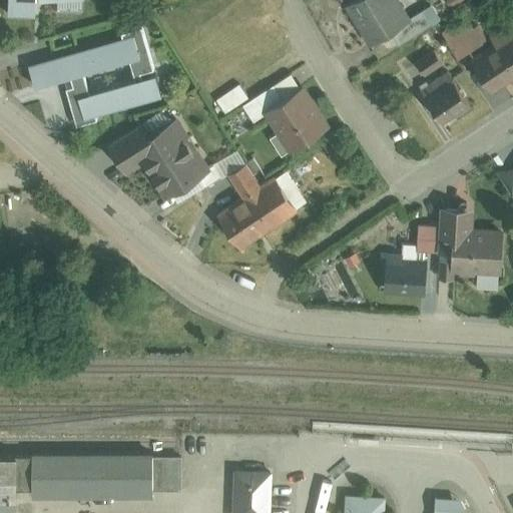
[(37,0),(6,0),(6,17),(38,17),(37,0)]
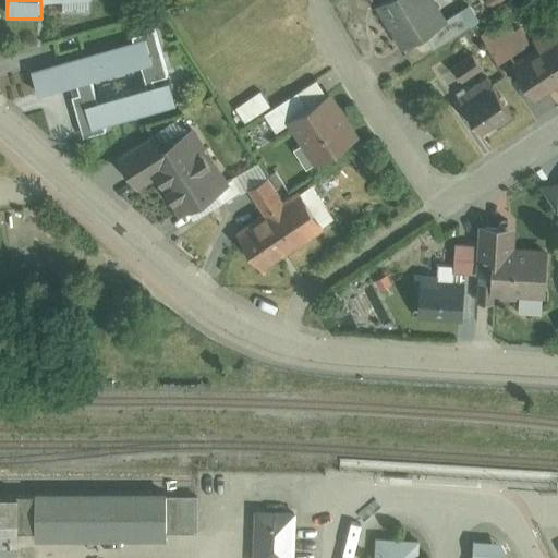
[(63,0),(64,10),(87,10),(86,0),(63,0)]
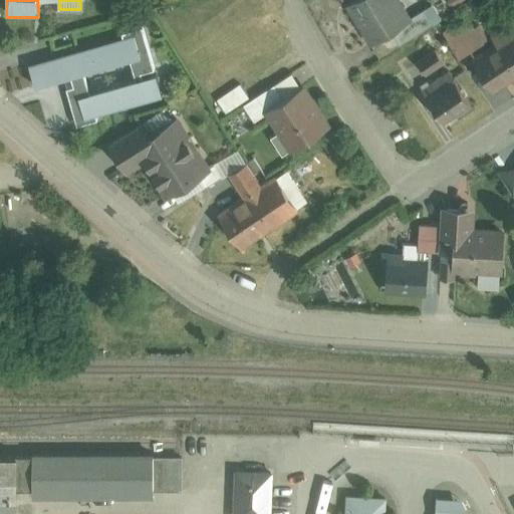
[(349,0),(345,3),(377,59),(420,34),(400,0),(349,0)]
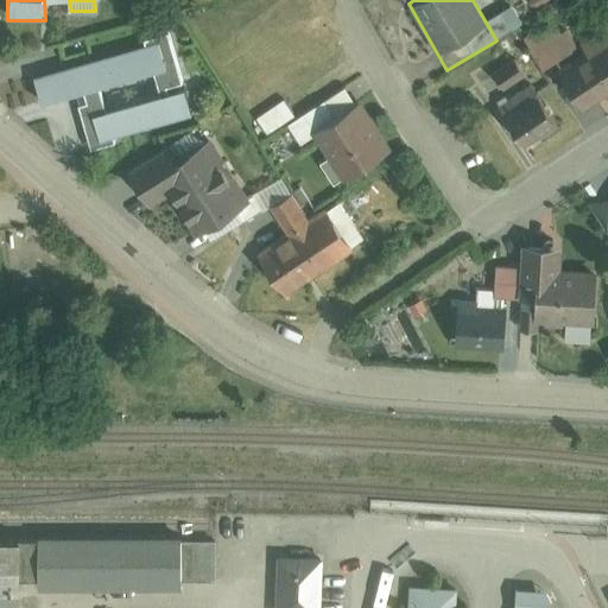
[(154,86),(70,108),(84,158),(124,147),(121,137),(194,118),(170,30),(158,40),(165,68),(151,71),(154,86)]
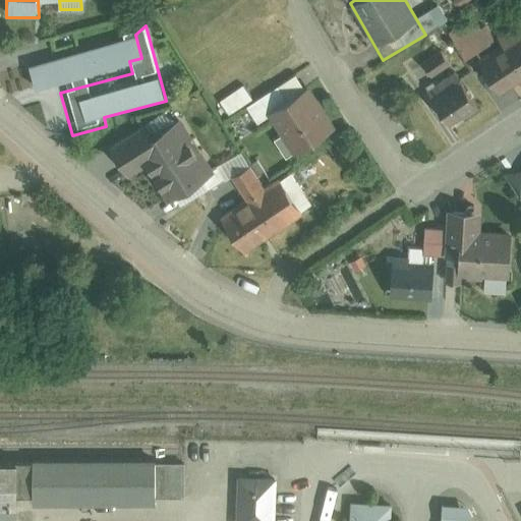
[(520,35),(516,27),(476,56),(503,94),(520,80),(520,35)]
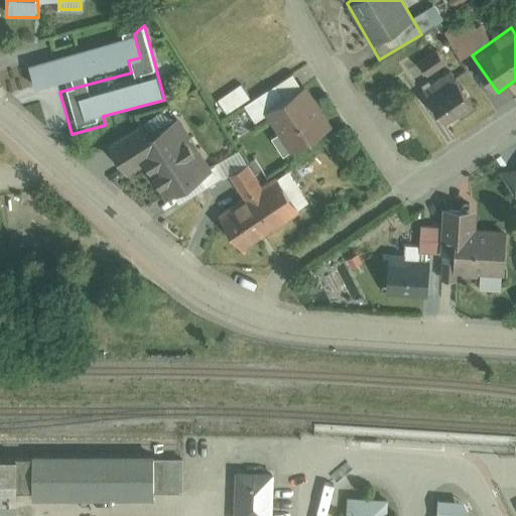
[(134,34),(31,69),(39,92),(128,60),(140,57),(134,34)]
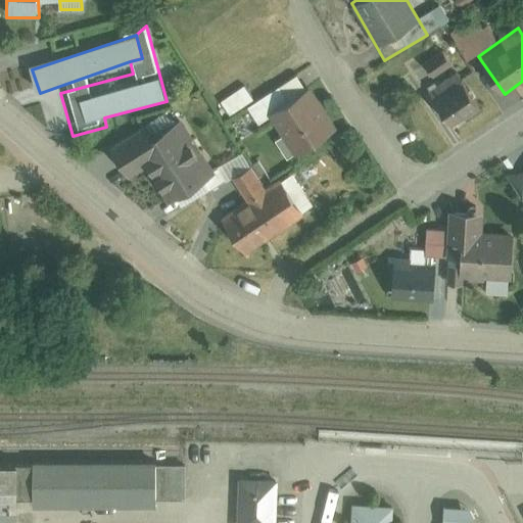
[(458,73),(431,93),(458,130),(485,108),(458,73)]
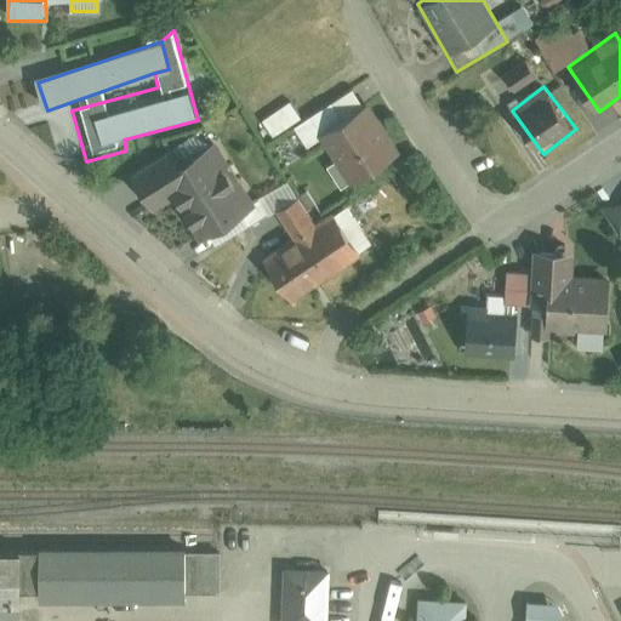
[(399,157),(369,109),(318,140),(348,183),(399,157)]
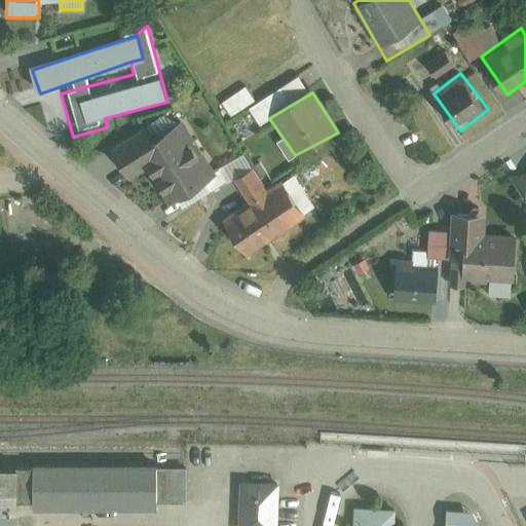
[(177,114),(114,152),(130,179),(148,168),(167,201),(213,174),(177,114)]
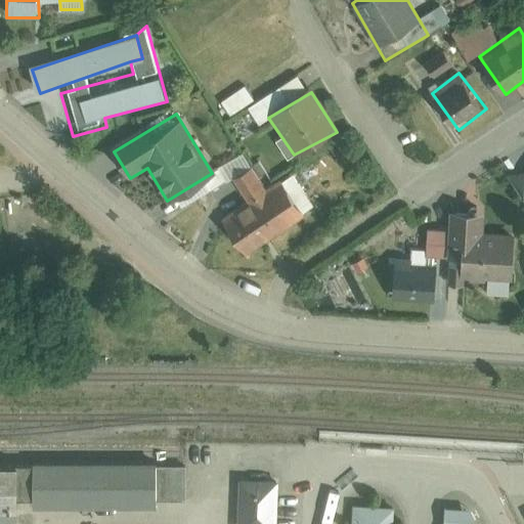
[(247,204),(221,219),(242,252),(310,208),(289,175),(265,189),(256,173),(235,186),(247,204)]
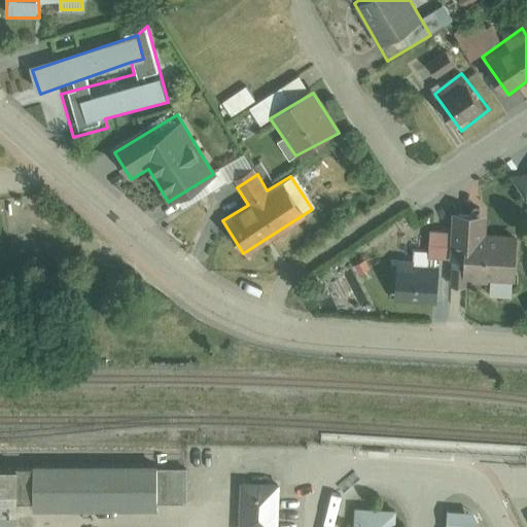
[(489,216),(454,216),(452,287),(467,287),(467,280),(516,281),(517,232),(488,232),(489,216)]
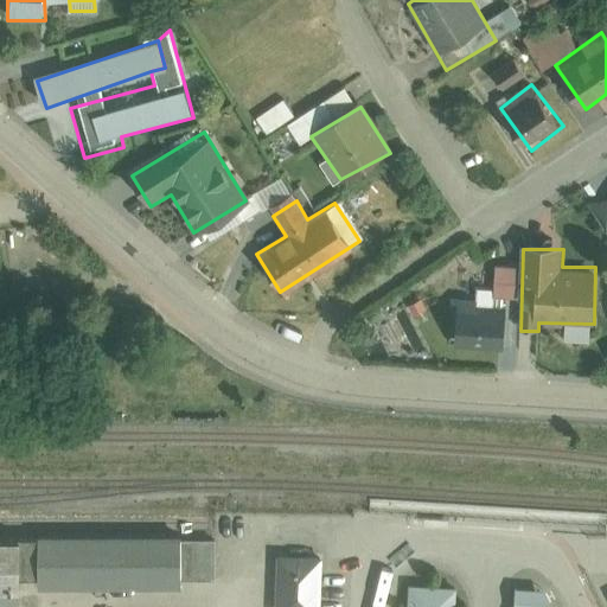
[(503,305),(454,305),(454,350),(502,350),(503,305)]
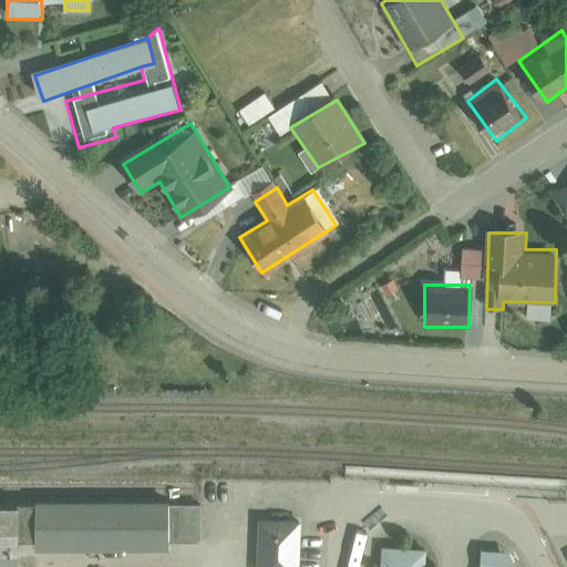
[(0,542),(13,543),(13,533),(32,533),(31,496),(14,496),(14,491),(0,491),(0,542)]
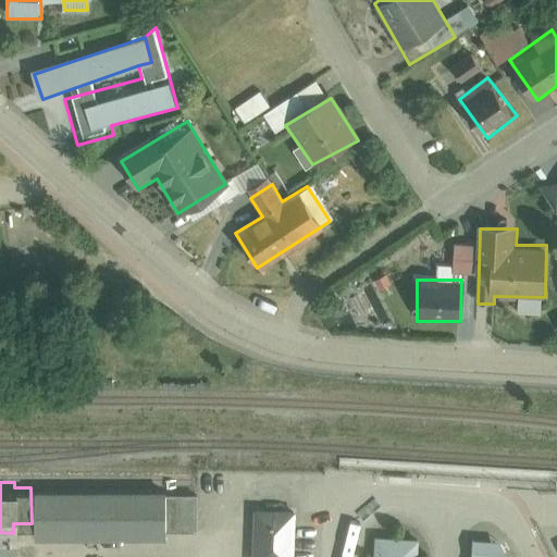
[(32,523),(32,534),(162,533),(162,529),(195,529),(195,490),(163,490),(163,483),(31,484),(31,487),(32,523)]
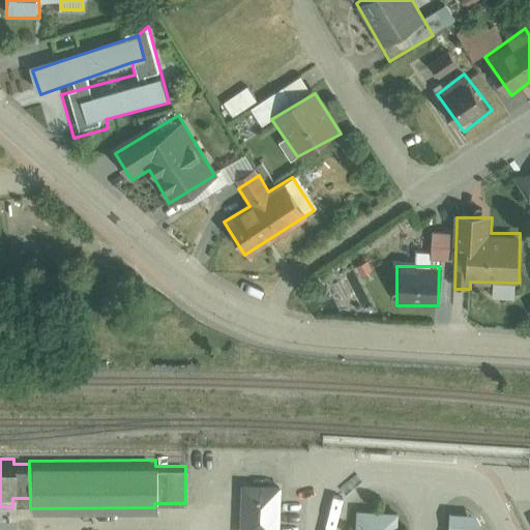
[(278,529),(280,481),(240,481),(240,529),(278,529)]
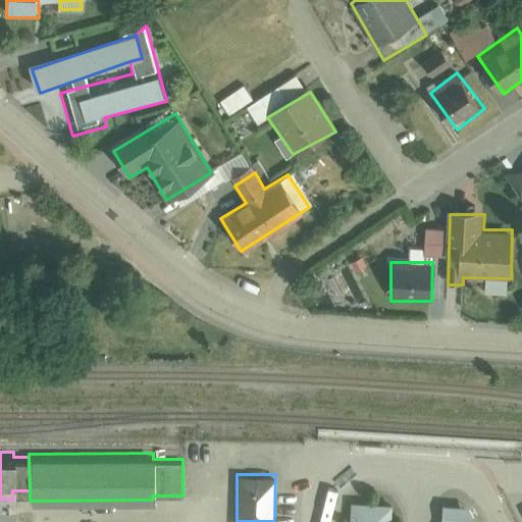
[(390,521),(392,502),(349,499),(347,521),(390,521)]
